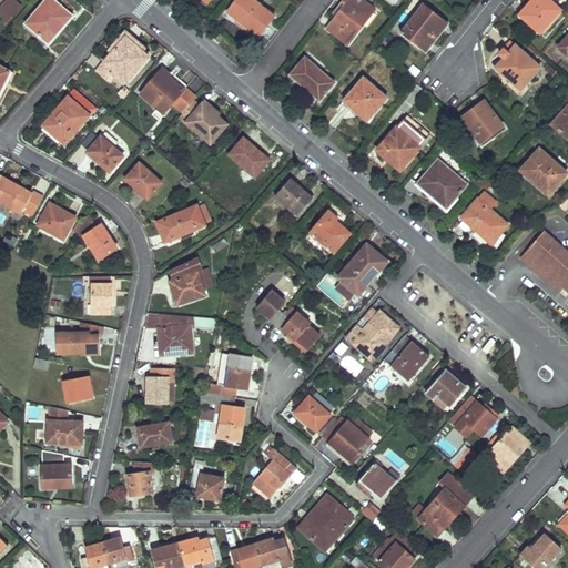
[(16,0),(3,0),(0,4),(0,19),(6,23),(21,4),(16,0)]
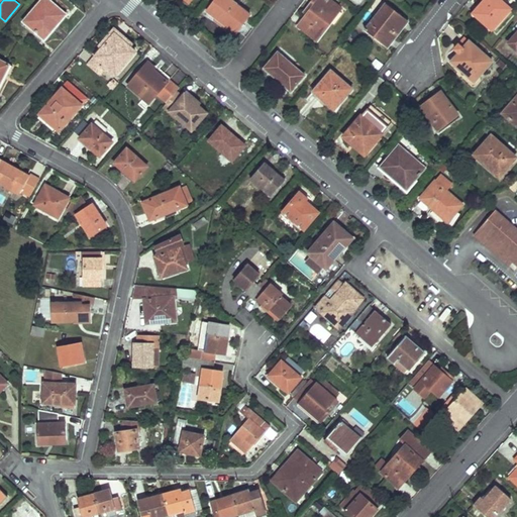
[(52,31),(53,31),(53,32),(59,25),(58,24),(66,14),(48,0),(40,0),(24,20),(45,37),(52,31)]
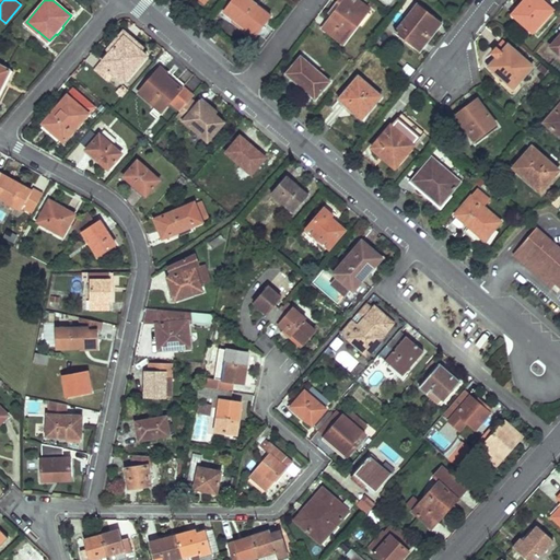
[(253,34),(261,24),(269,14),(251,0),(233,0),(224,11),(253,34)]
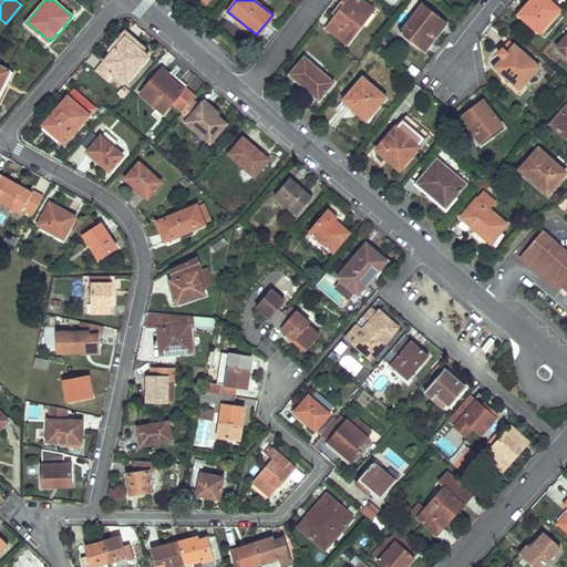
[(347,4),(337,17),(327,29),(346,43),(373,9),(362,0),(343,0),(342,1),(347,4)]
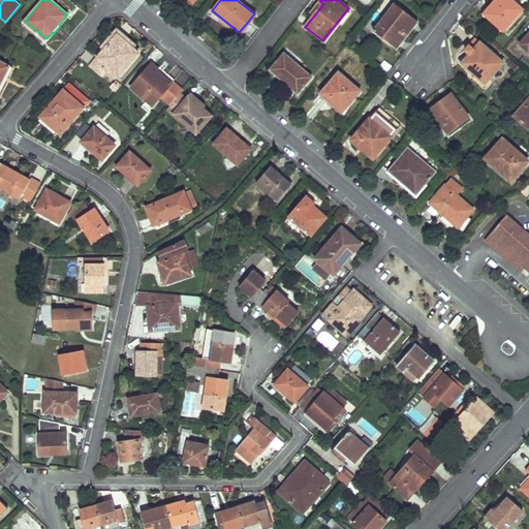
[(494,0),(483,13),(493,22),(502,31),(523,8),(514,0),(494,0)]
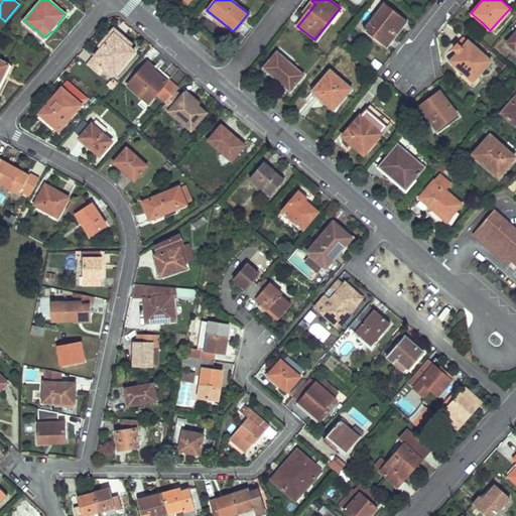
[(365,27),(375,36),(386,44),(406,20),(384,2),(365,27)]
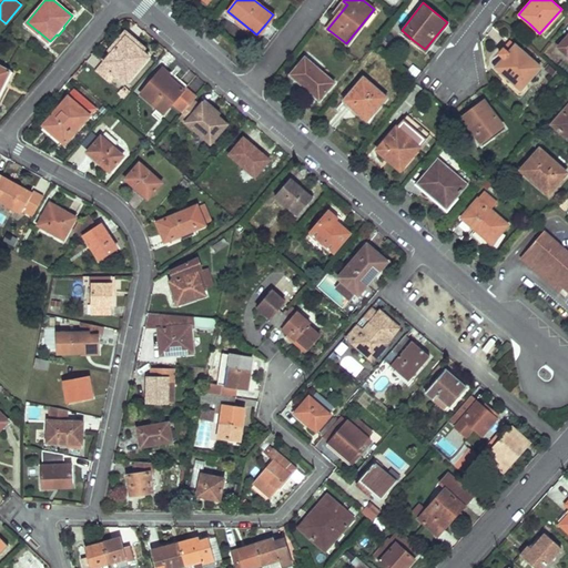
[(149,57),(138,47),(127,38),(105,62),(114,70),(128,81),(149,57)]
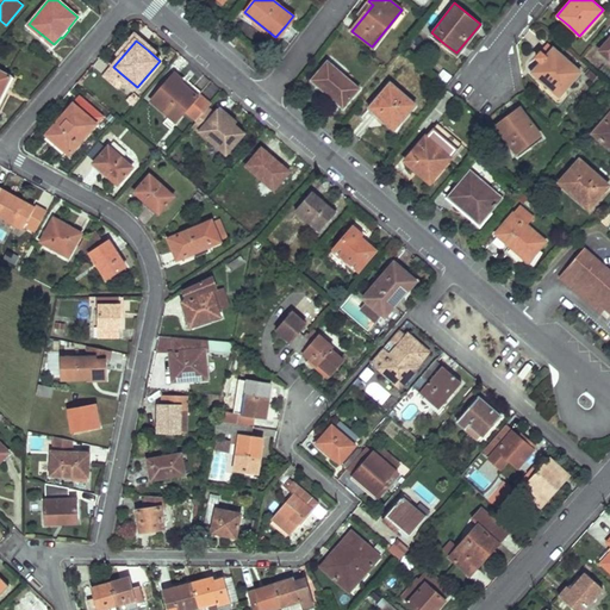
[(549,87),(555,92),(560,97),(580,72),(553,49),(547,44),(539,53),(540,54),(536,58),(541,62),(536,69),(553,83),(549,87)]
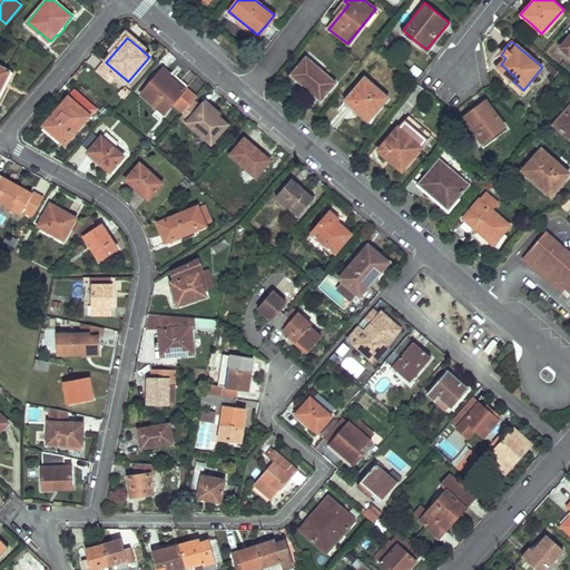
[(307,85),(315,91),(323,98),(335,84),(306,58),(292,75),(305,87),(307,85)]
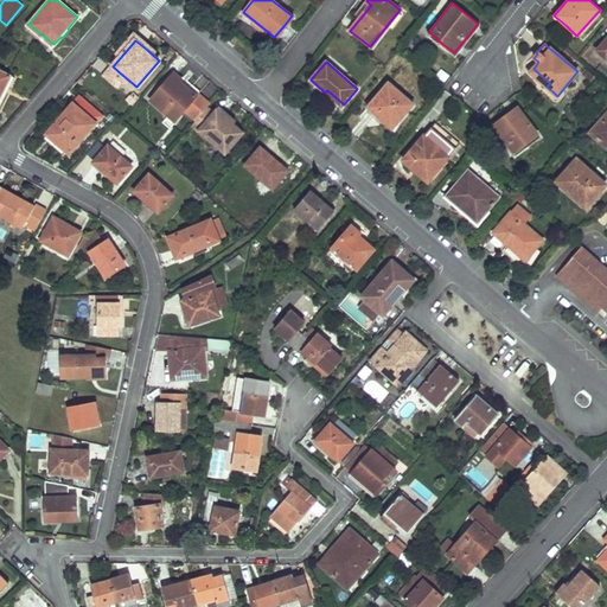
[(122,75),(113,66),(104,76),(114,84),(122,75)]
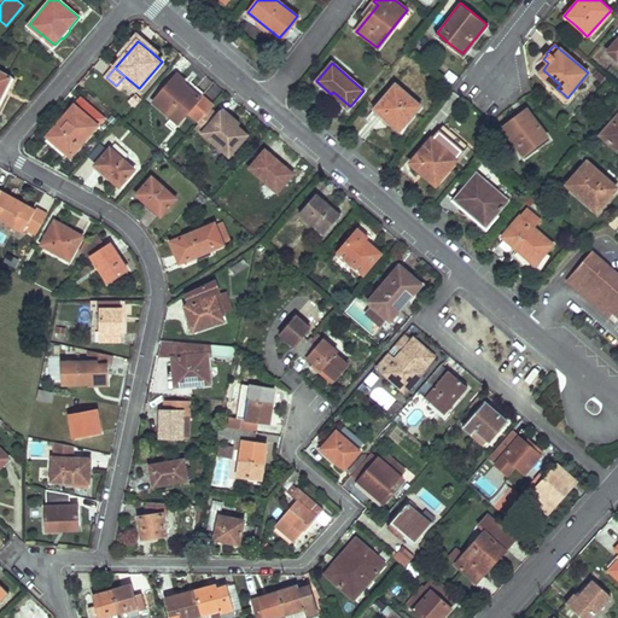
[(0,101),(7,87),(12,89),(17,79),(0,69),(0,101)]
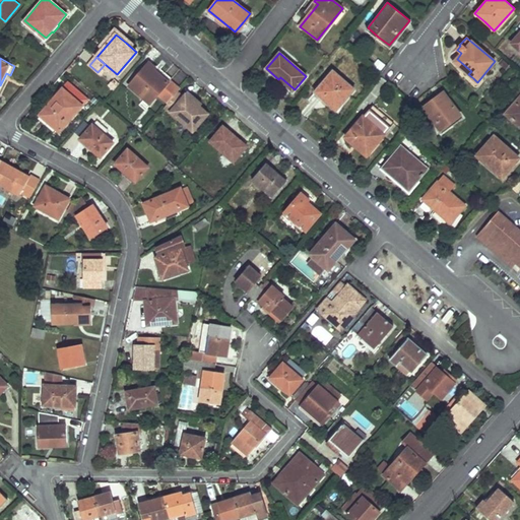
[(124,86),(149,105),(170,78),(144,59),(124,86)]
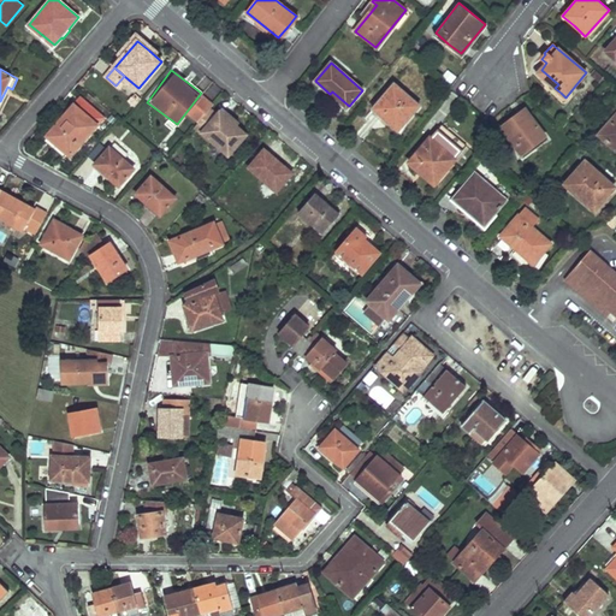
[(373,108),(385,119),(397,130),(419,106),(395,84),(373,108)]
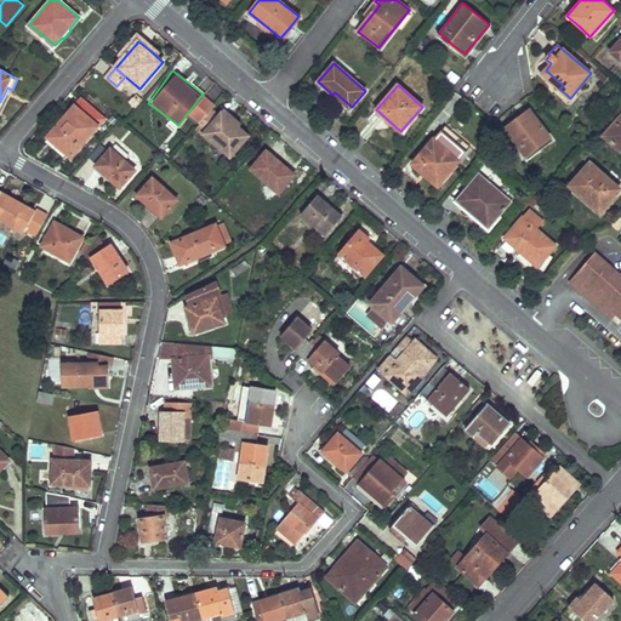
[(214,107),(208,102),(201,97),(188,113),(199,123),(211,110),(214,107)]
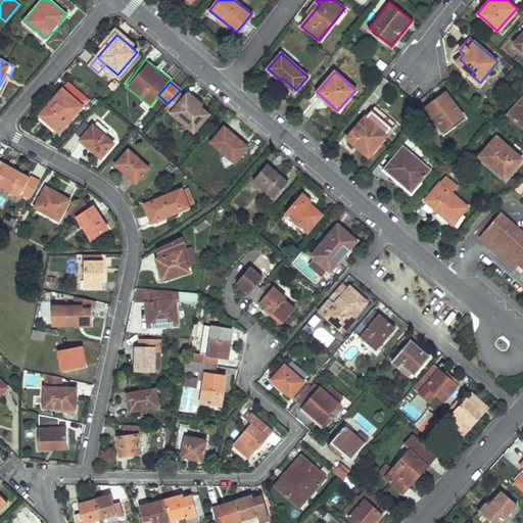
[(88,100),(68,83),(43,113),(51,121),(49,124),(57,130),(67,117),(70,120),(88,100)]
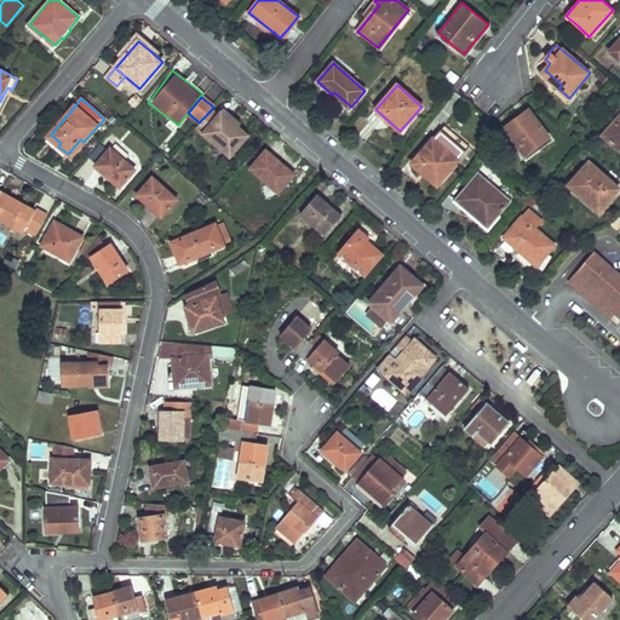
[(248,136),(237,126),(239,125),(230,116),(225,122),(211,110),(195,127),(230,156),(248,136)]
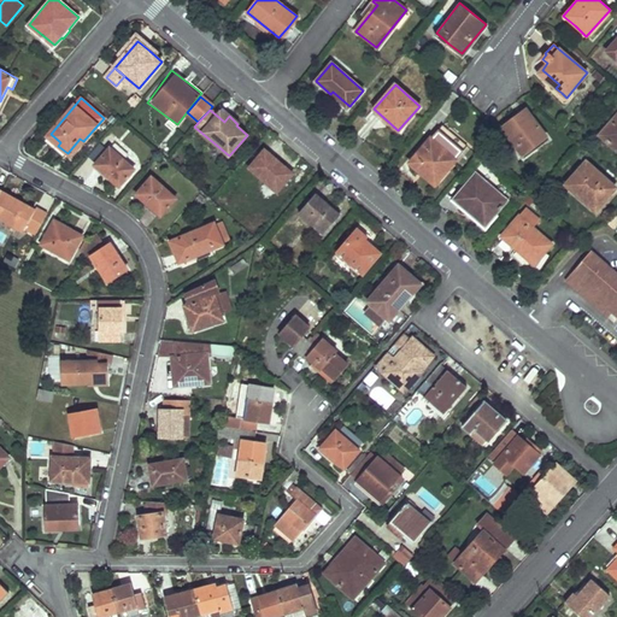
[(532,147),(530,146),(529,145),(544,134),(526,110),(503,127),(522,154),(532,147)]
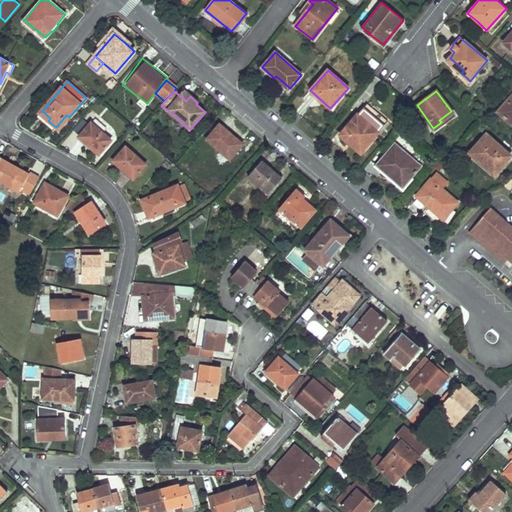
[(511,95),(498,112),(506,119),(511,124),(511,95)]
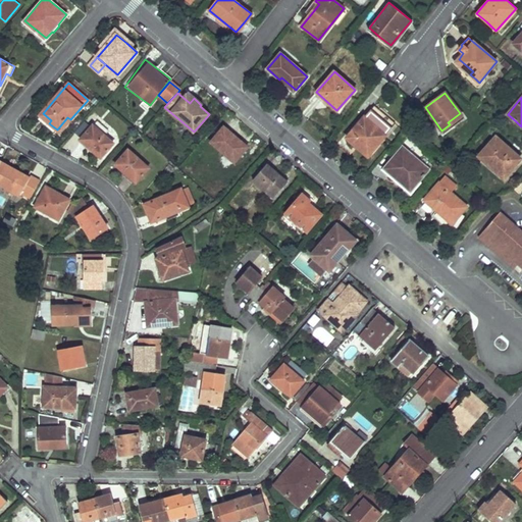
[(369,110),(347,138),(368,156),(396,124),(375,107),(371,112),(369,110)]
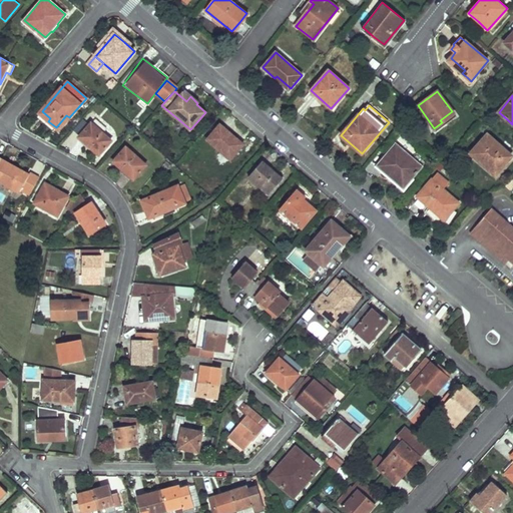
[(99,153),(105,147),(111,140),(91,123),(79,136),(99,153)]
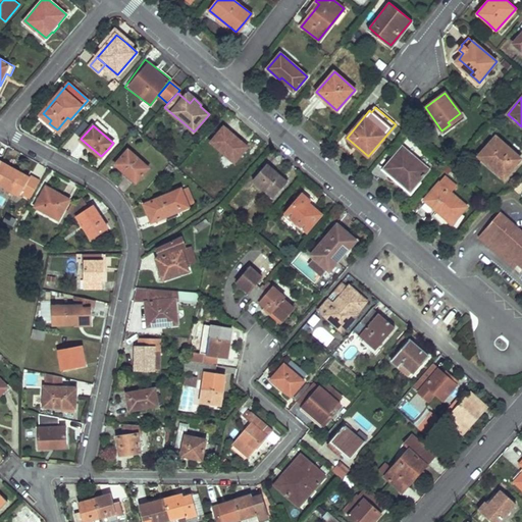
[(224,154),(221,157),(218,160),(226,167),(232,161),(233,162),(247,147),(223,127),(210,142),(224,154)]
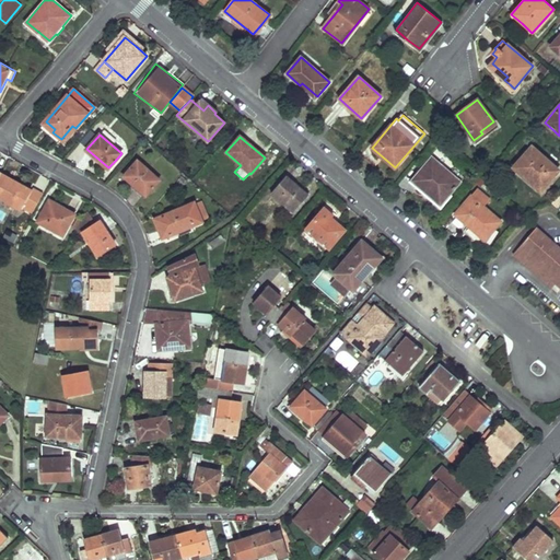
[(540,190),(549,179),(559,168),(533,146),(513,166),(540,190)]
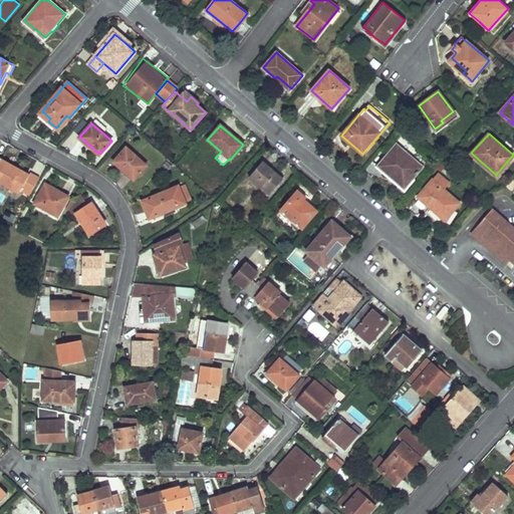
[(406,187),(415,177),(424,167),(397,143),(378,164),(406,187)]
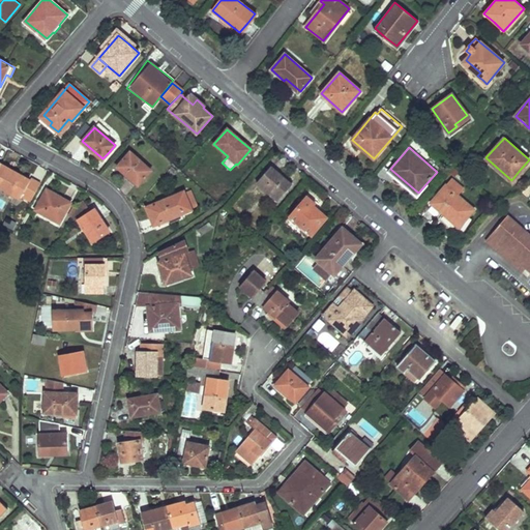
[(139,183),(144,176),(150,170),(130,152),(118,166),(139,183)]
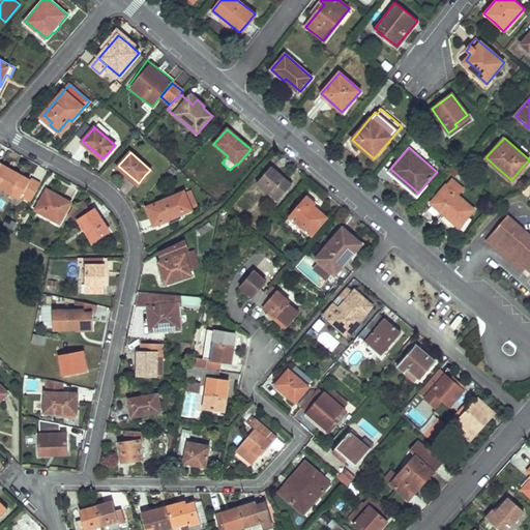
[(210,158),(204,153),(195,166),(201,170),(210,158)]
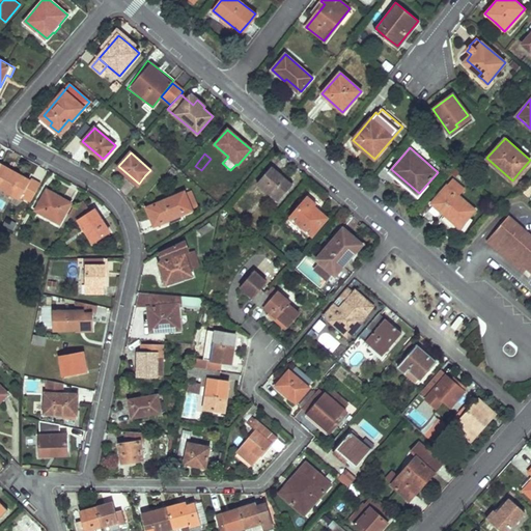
[(7,169),(1,166),(0,167),(0,188),(21,199),(28,186),(21,182),(23,177),(14,173),(14,174),(6,171),(7,169)]
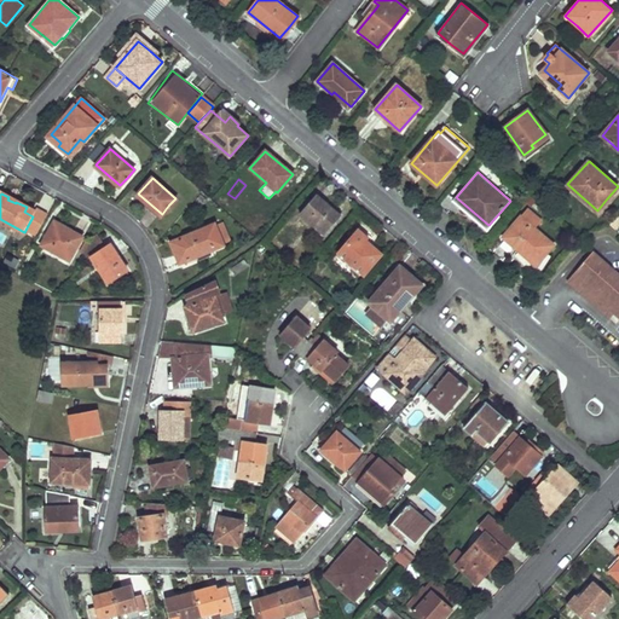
[(207,200),(201,195),(196,202),(201,207),(207,200)]
